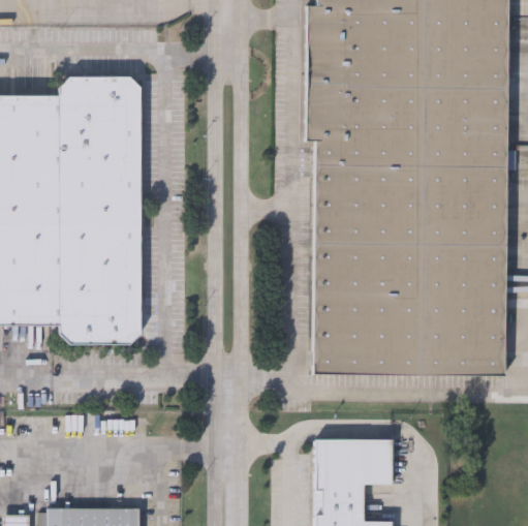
[(510,0),(507,377),(314,374),(316,146),(306,146),(307,12),(319,12),(319,0),(510,0)]
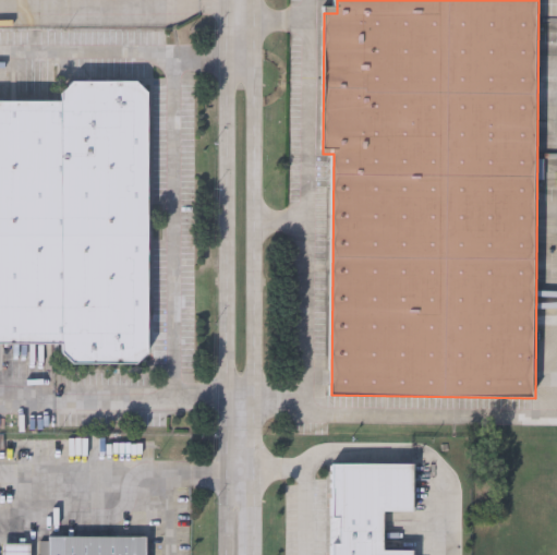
[(0,341),(0,96),(61,97),(70,81),(145,82),(144,361),(70,360),(59,341),(0,341)]
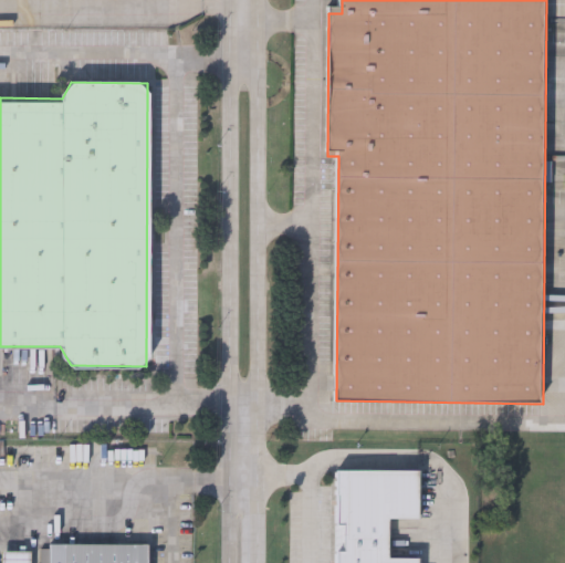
[(419,469),(419,518),(390,518),(390,553),(420,553),(420,561),(418,561),(418,562),(337,562),(337,470),(419,469)]
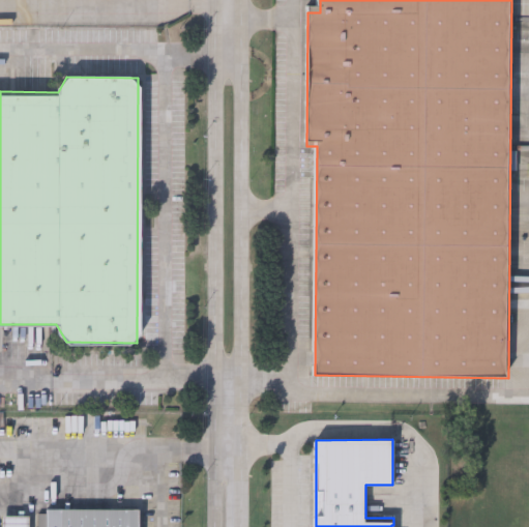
[(47,526),(47,507),(140,508),(140,526),(47,526)]
